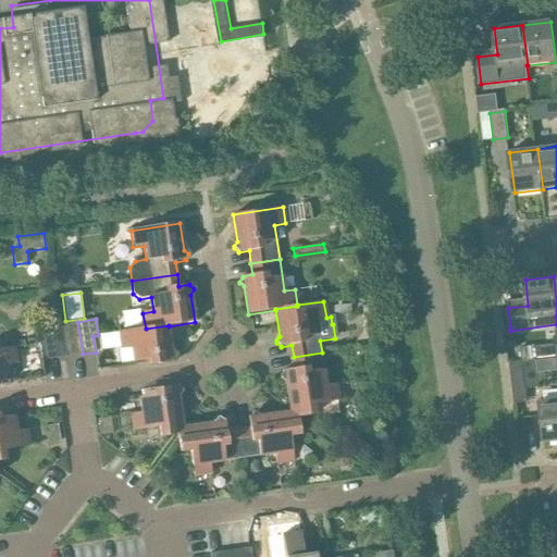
[(64,324),(69,356),(83,354),(77,322),(64,324)]
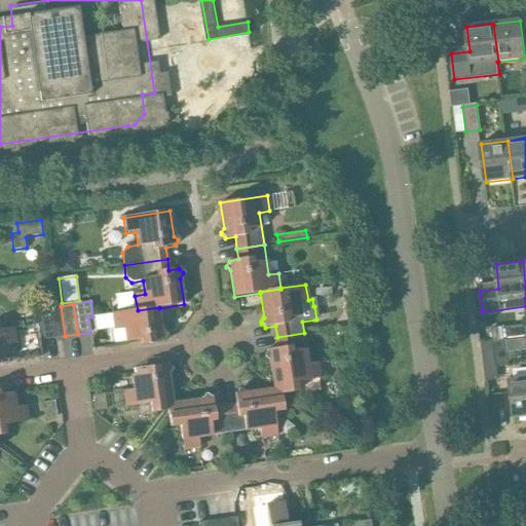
[(47,308),(51,338),(65,336),(61,306),(47,308)]
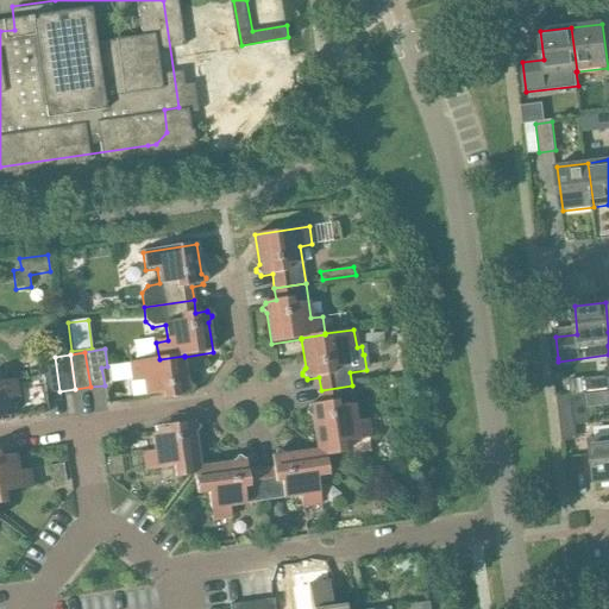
[(184,356),(159,359),(130,364),(132,382),(144,380),(146,396),(163,394),(164,400),(190,395),(190,394),(194,389),(194,388),(189,384),(184,357),(184,356)]
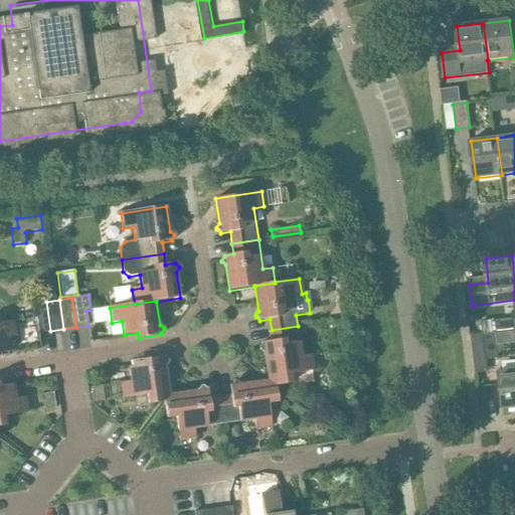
[(38,333),(50,331),(46,302),(29,304),(31,319),(36,318),(38,333)]
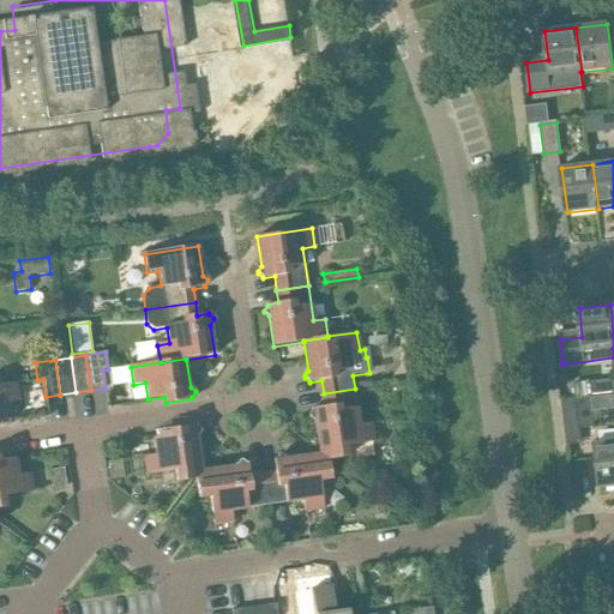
[(575,398),(590,397),(587,367),(571,369),(575,398)]
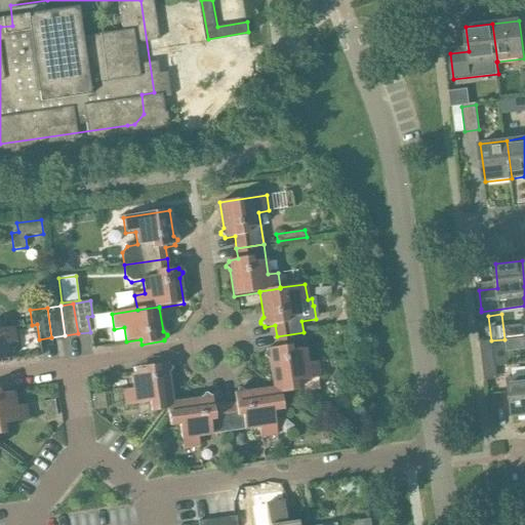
[(15,342),(13,327),(0,329),(0,359),(8,359),(6,345),(15,342)]
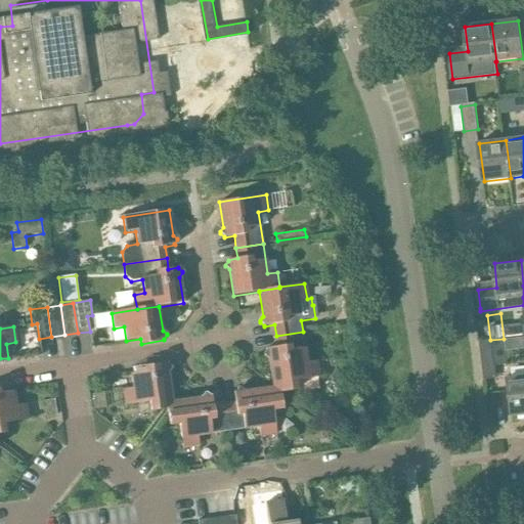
[(303,332),(276,336),(277,348),(267,349),(268,350),(265,355),(265,356),(269,359),(273,387),(279,393),(296,391),(295,381),(319,377),(317,360),(307,362),(303,332)]
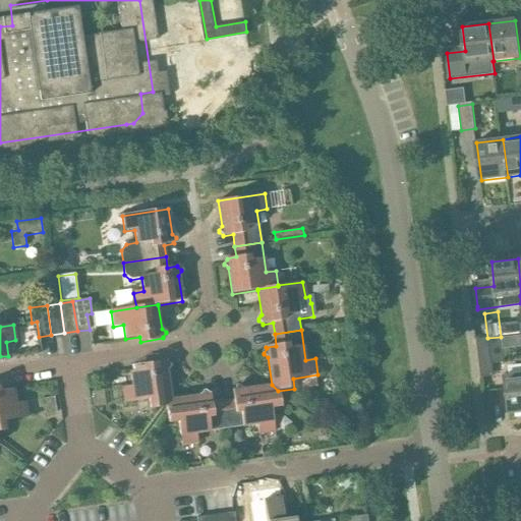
[(487,338),(476,339),(479,365),(490,363),(504,362),(501,337),(487,338)]
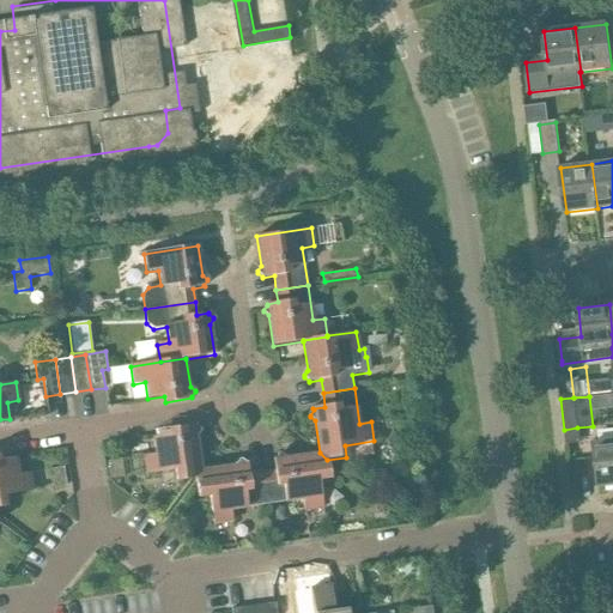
[(177,481),(195,479),(202,471),(196,436),(200,431),(200,430),(195,426),(195,425),(170,429),(171,435),(155,437),(157,454),(145,455),(147,474),(176,471),(177,481)]
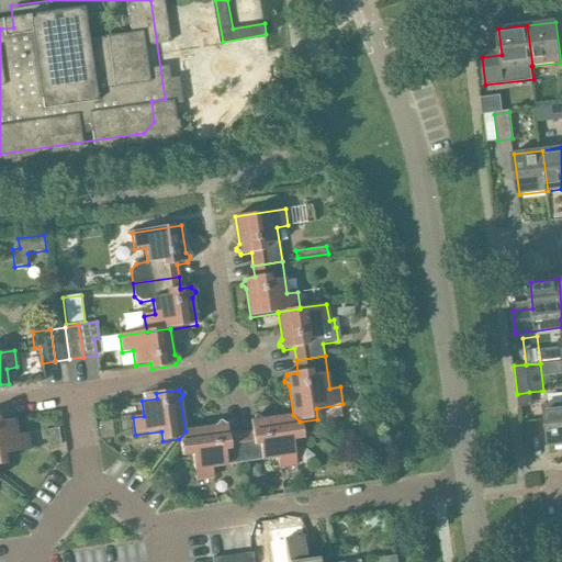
[(561,404),(544,406),(550,447),(561,445),(561,404)]
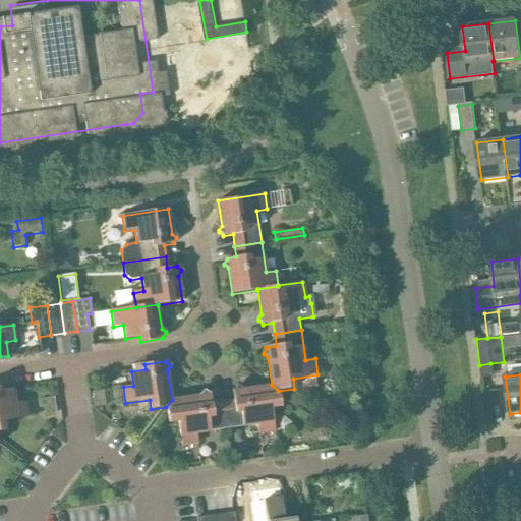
[(278,391),(272,385),(242,390),(238,387),(237,387),(233,391),(232,391),(234,401),(223,402),(227,429),(257,424),(259,435),(275,431),(272,408),(281,406),(278,391)]
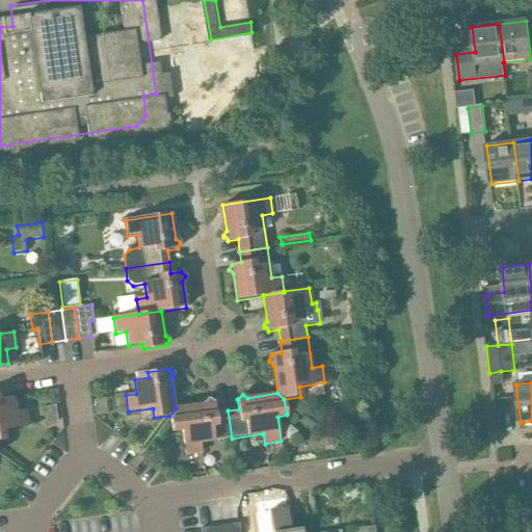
[(0,440),(5,440),(3,429),(28,426),(26,410),(16,411),(15,398),(0,399),(0,440)]
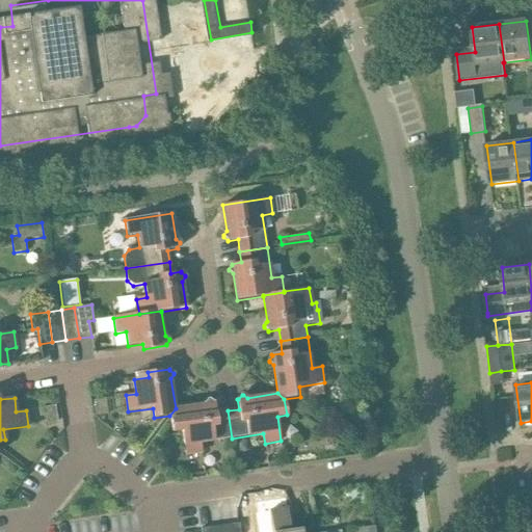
[(107,415),(105,398),(95,400),(97,416),(107,415)]
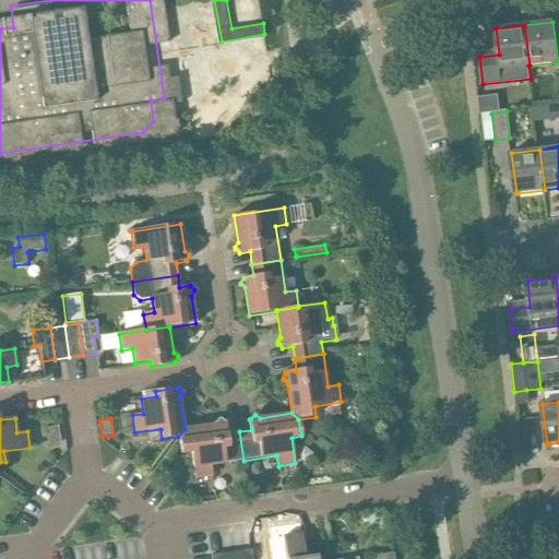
[(185,429),(178,437),(180,453),(191,452),(195,478),(212,476),(210,465),(244,461),(239,431),(227,433),(226,424),(224,424),(219,420),(218,420),(215,425),(185,429)]
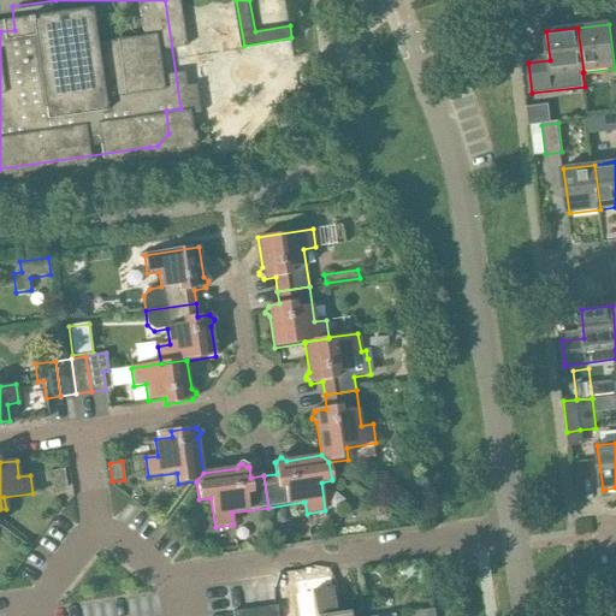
[(66,487),(63,469),(51,472),(54,490),(66,487)]
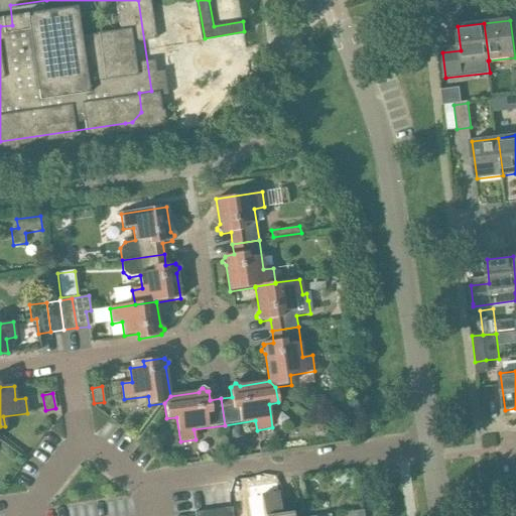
[(293,515),(288,482),(252,487),(256,515),(293,515)]
